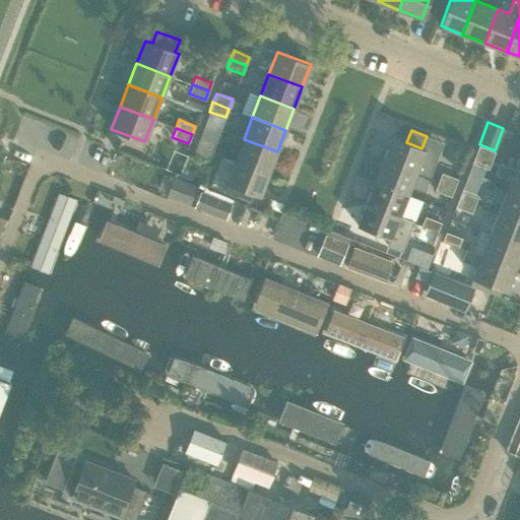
[(200,136),(196,145),(212,151),(215,142),(200,136)]
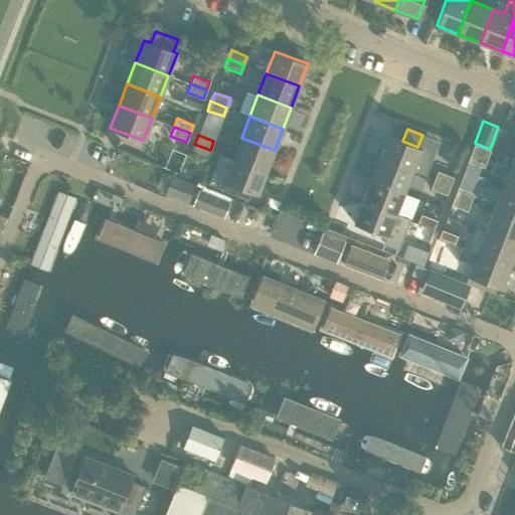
[(379,158),(412,171),(421,149),(417,147),(402,141),(388,136),(379,158)]
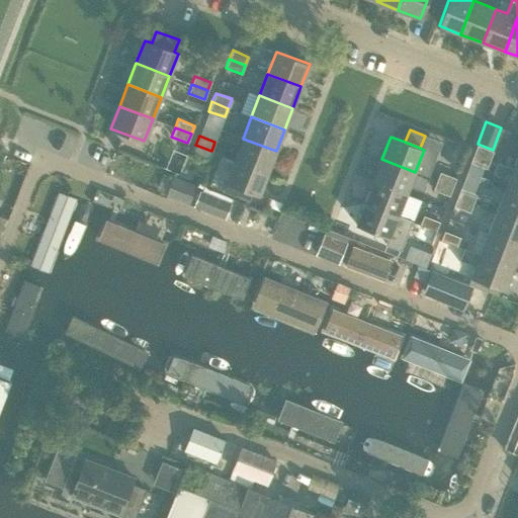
[(267,173),(276,151),(243,139),(234,160),(267,173)]
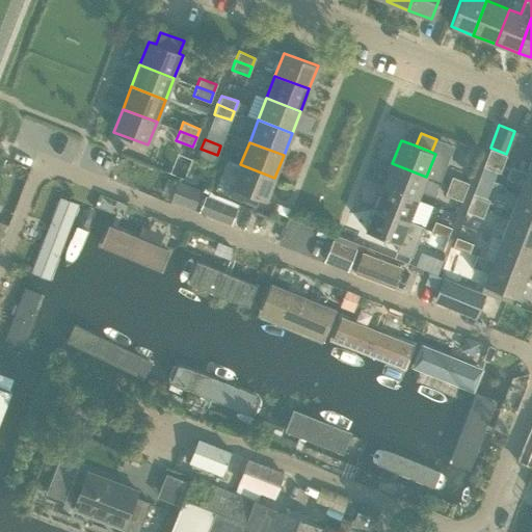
[(217,155),(201,149),(197,158),(214,164),(217,155)]
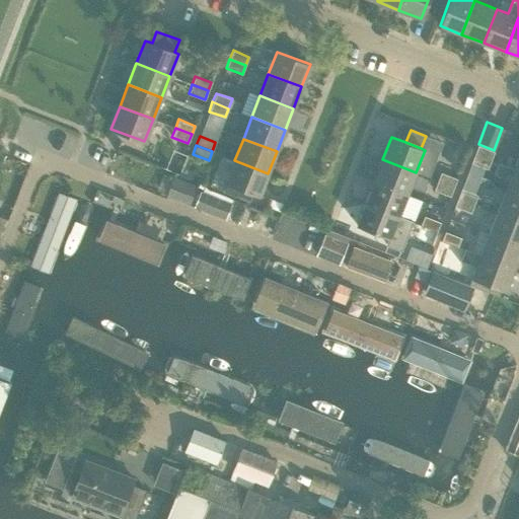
[(477,145),(474,153),(491,159),(494,151),(477,145)]
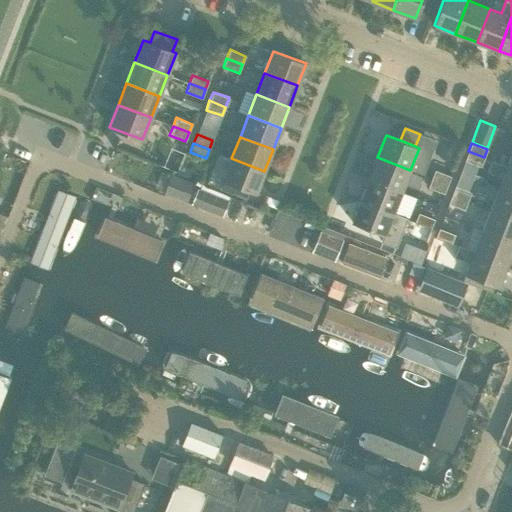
[(484,157),(468,151),(465,160),(481,166),(484,157)]
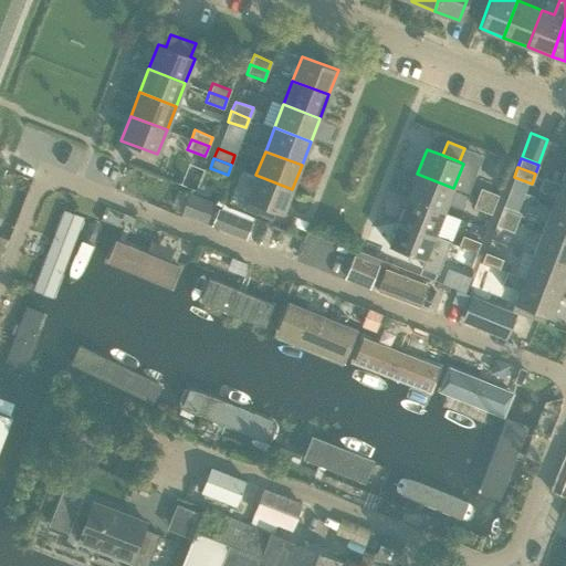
[(408,197),(444,211),(453,188),(417,174),(408,197)]
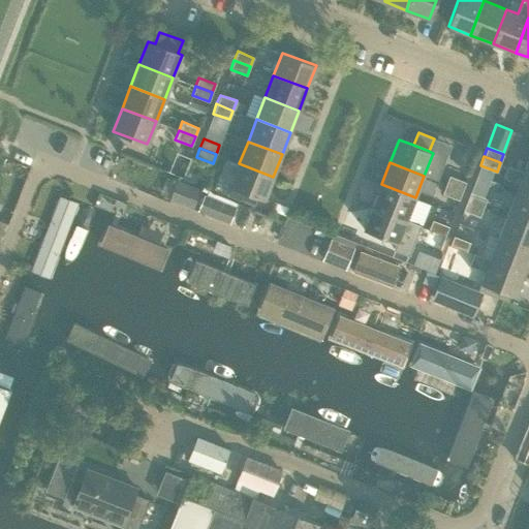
[(265,199),(273,177),(239,163),(230,186),(265,199)]
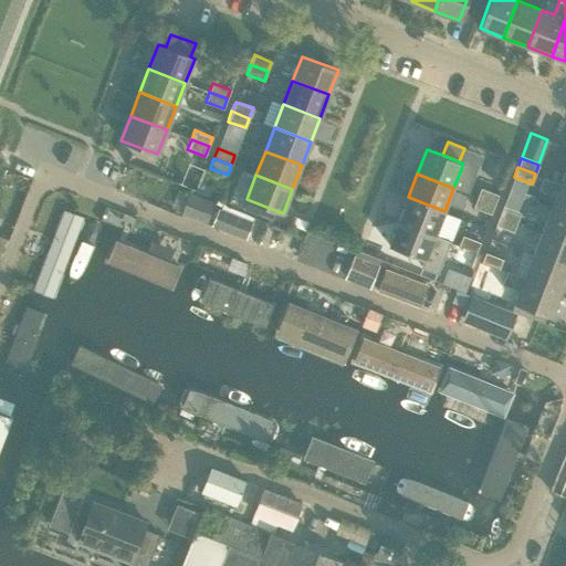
[(551,207),(565,212),(565,186),(559,184),(551,207)]
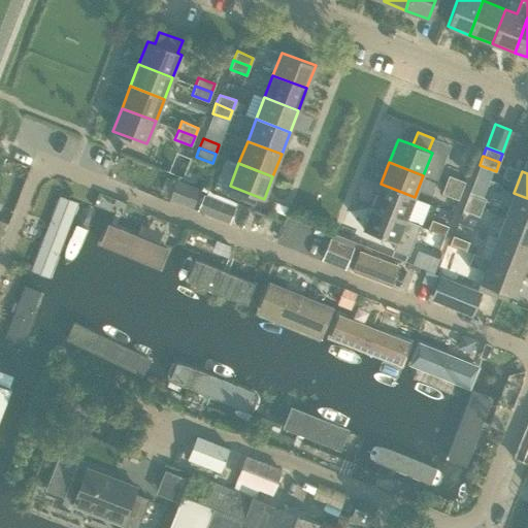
[(448,175),(444,184),(461,190),(464,182),(448,175)]
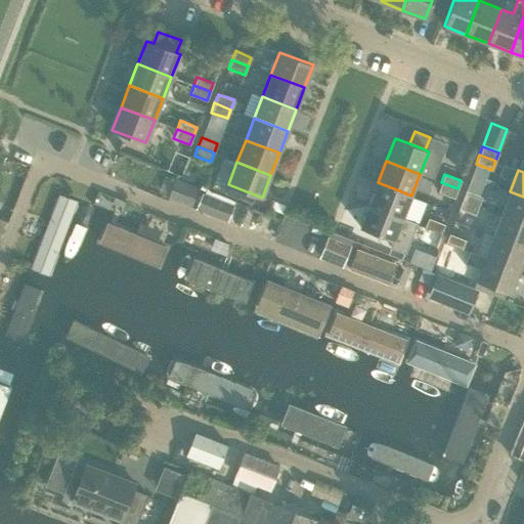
[(200,186),(176,178),(169,199),(191,207),(200,186)]
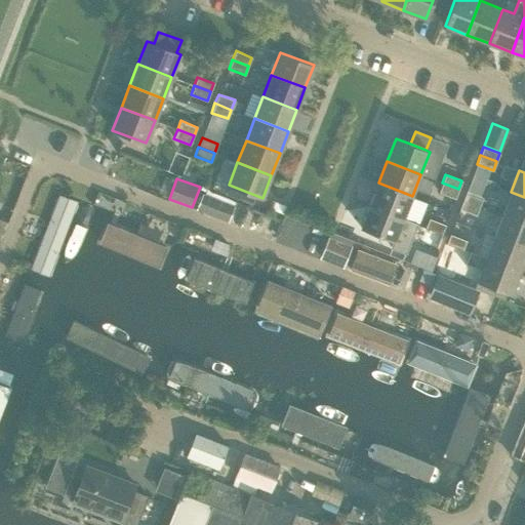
[(369,204),(403,217),(412,196),(378,183),(369,204)]
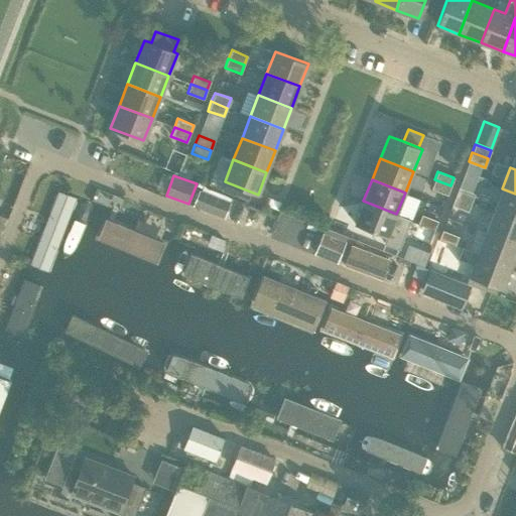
[(450,185),(434,179),(431,188),(447,195),(450,185)]
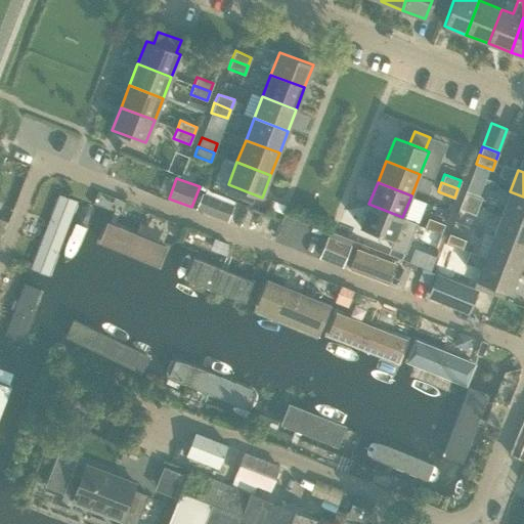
[(466,190),(463,199),(479,205),(482,197),(466,190)]
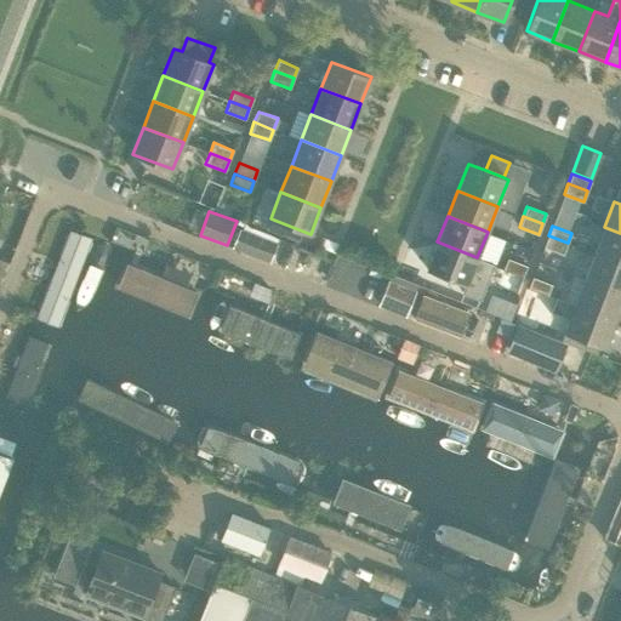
[(594,254),(620,263),(620,233),(604,227),(594,254)]
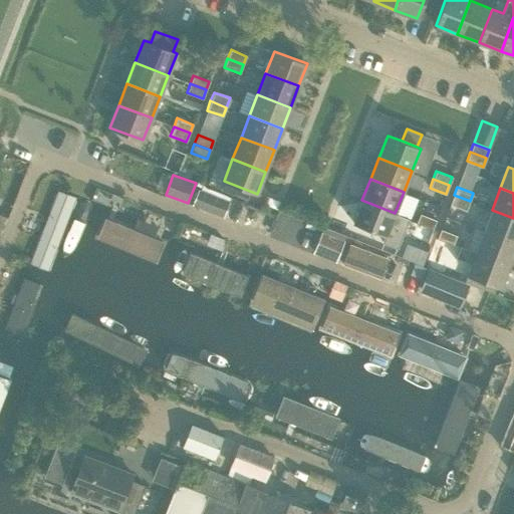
[(230,201),(199,189),(193,205),(224,217),(230,201)]
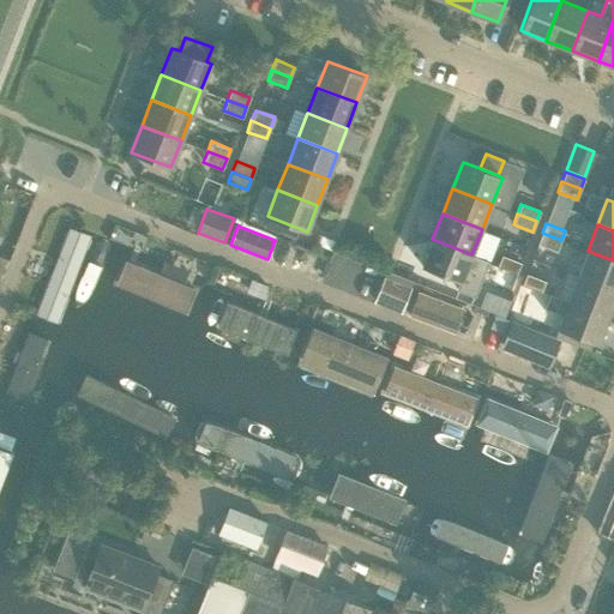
[(60,325),(94,240),(68,230),(35,314),(60,325)]
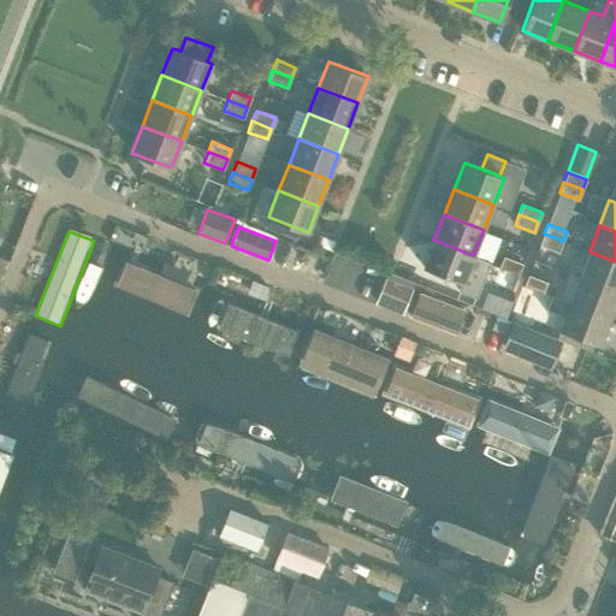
[(563,241),(544,234),(539,244),(560,252),(563,241)]
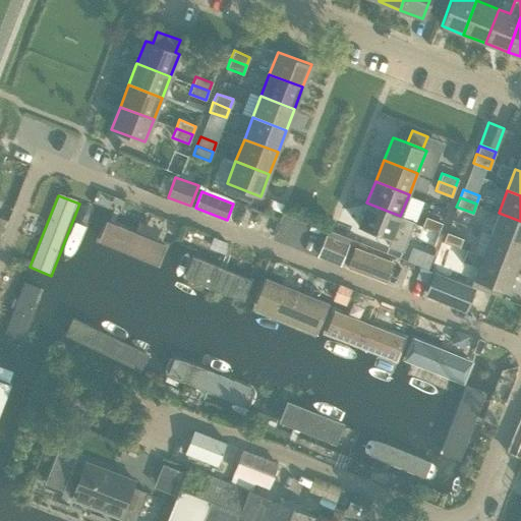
[(391,239),(400,216),(366,203),(357,226),(391,239)]
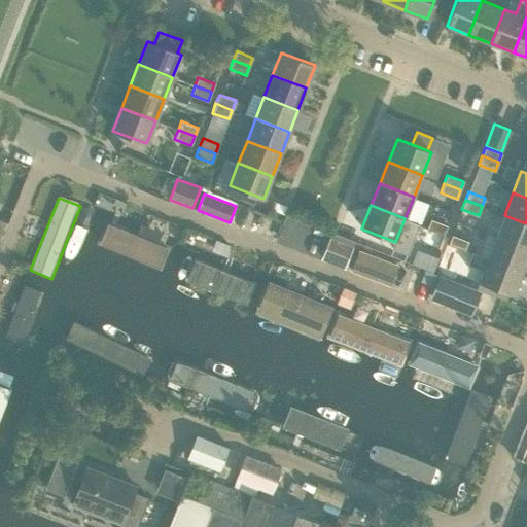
[(496,237),(526,248),(526,223),(504,215),(496,237)]
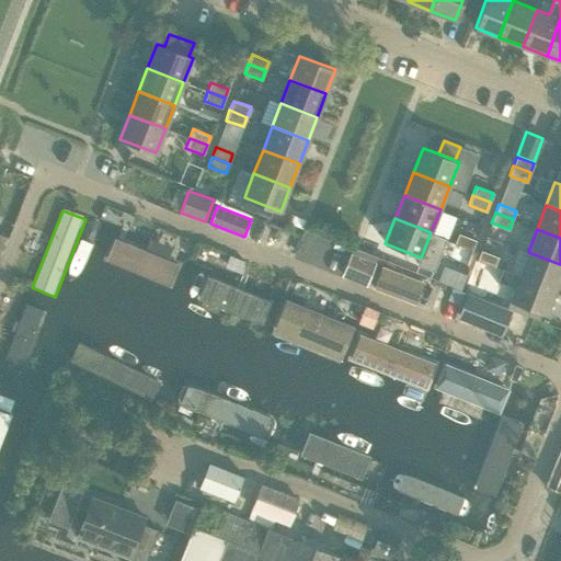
[(458,233),(455,242),(472,249),(476,240),(458,233)]
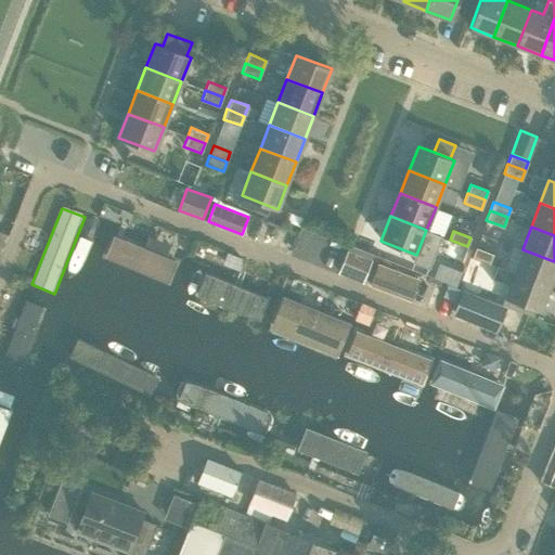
[(102,260),(169,286),(180,258),(113,232),(102,260)]
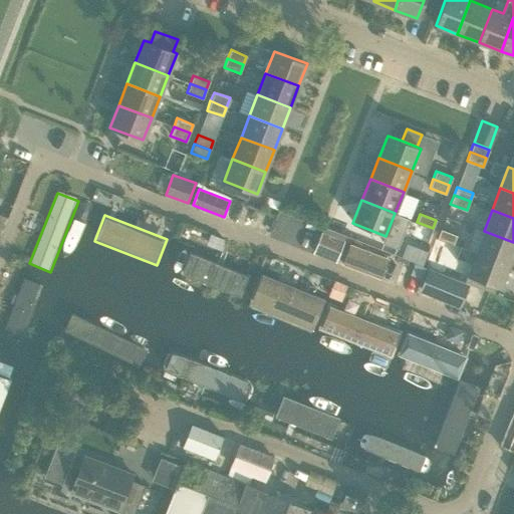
[(433,228),(417,222),(413,231),(430,237),(433,228)]
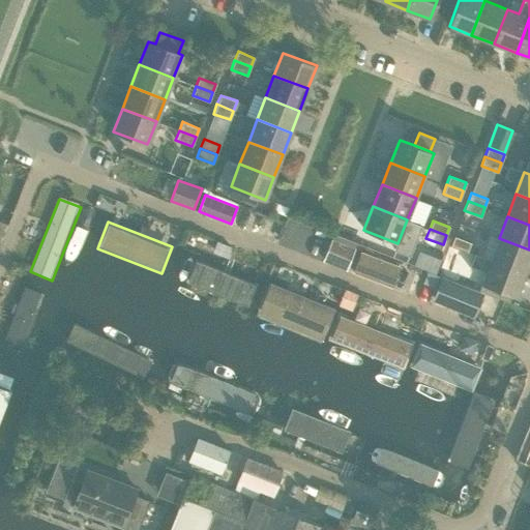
[(453,236),(450,245),(467,252),(470,242),(453,236)]
